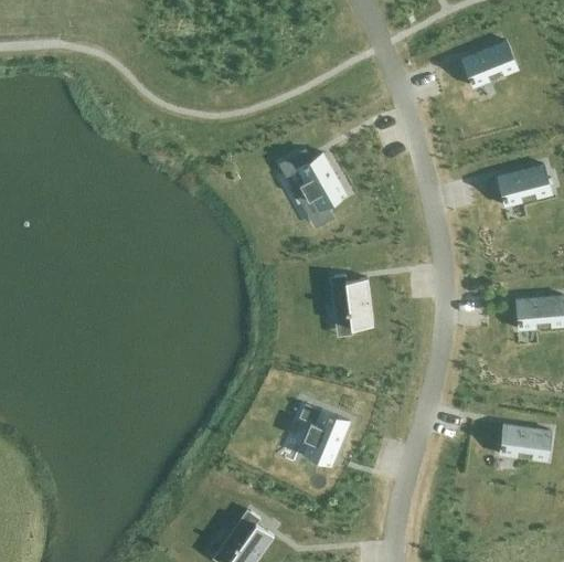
[(519,71),(508,43),(463,61),(474,89),(490,83),(487,75),(501,70),(504,77),(519,71)]
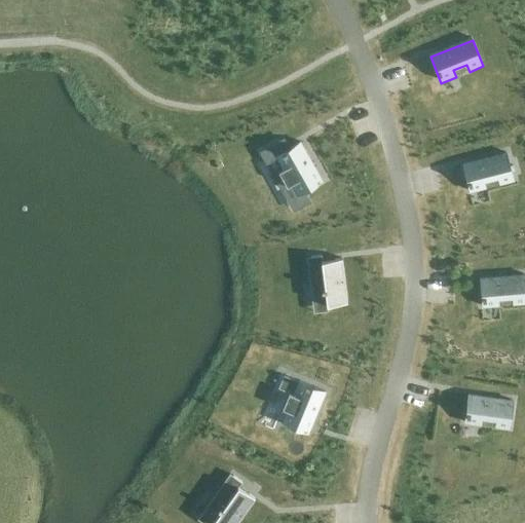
[(300,144),(276,157),(284,171),(278,174),(288,188),(292,185),(298,196),(323,183),(300,144)]
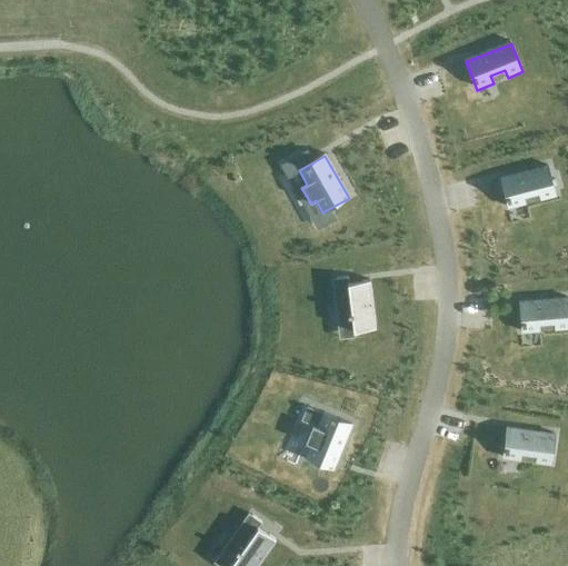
[(549,168),(501,180),(509,209),(526,205),(525,197),(539,194),(541,201),(556,197),(549,168)]
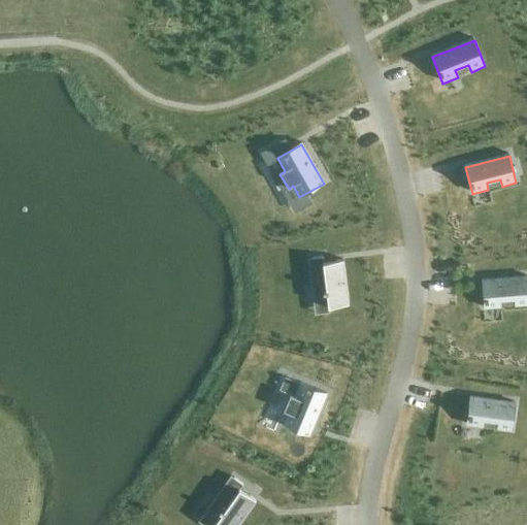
[(349,306),(343,262),(324,264),(323,258),(313,260),(317,295),(326,294),(328,308),(349,306)]
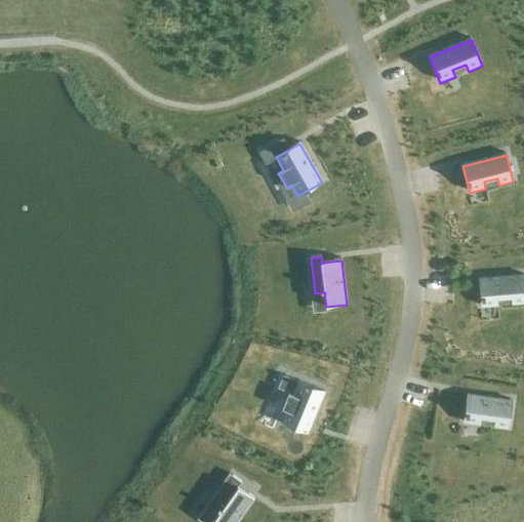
[(523,277),(480,280),(482,308),(498,307),(497,299),(512,298),(513,306),(523,304),(523,277)]
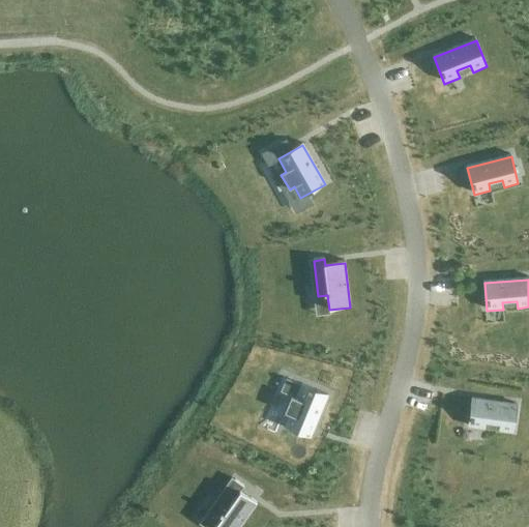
[(291,398),(285,413),(289,415),(285,428),(311,438),(328,397),(301,385),(296,400),(291,398)]
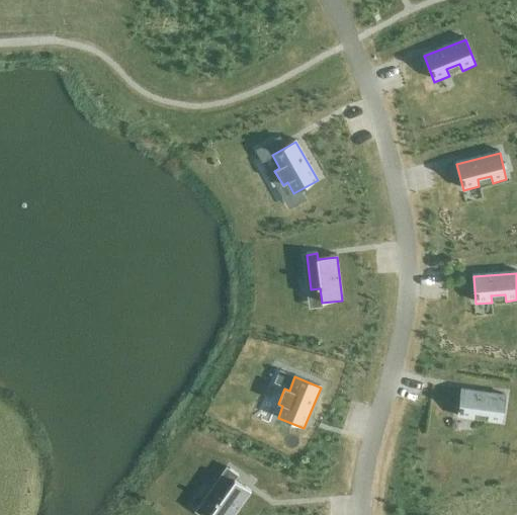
[(506,397),(461,391),(458,418),(474,420),(475,413),(489,415),(488,422),(502,424),(506,397)]
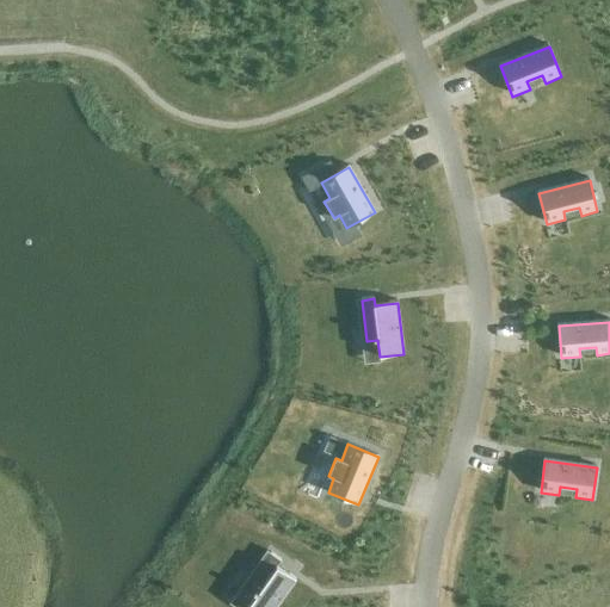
[(282,562),(271,555),(247,588),(257,594),(247,606),(277,606),(296,581),(278,568),(282,562)]
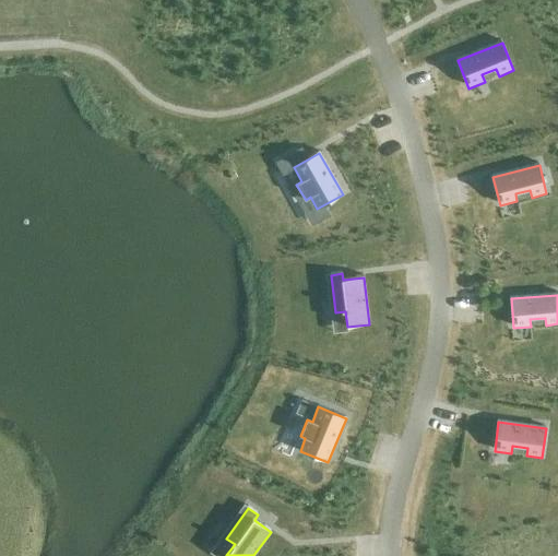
All buildings are outlined.
